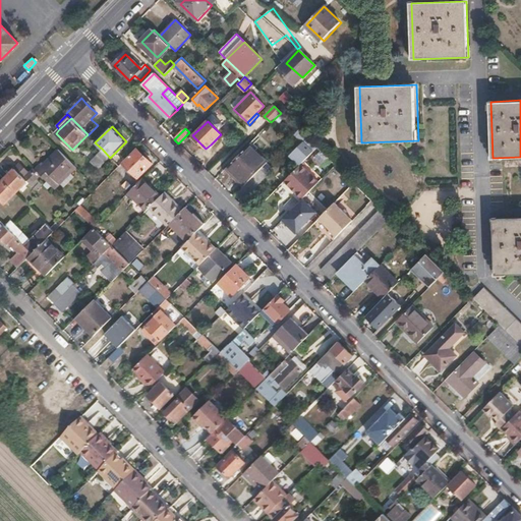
[(299,166),(316,148),(312,145),(299,130),(291,137),(297,145),(288,155),(299,166)]
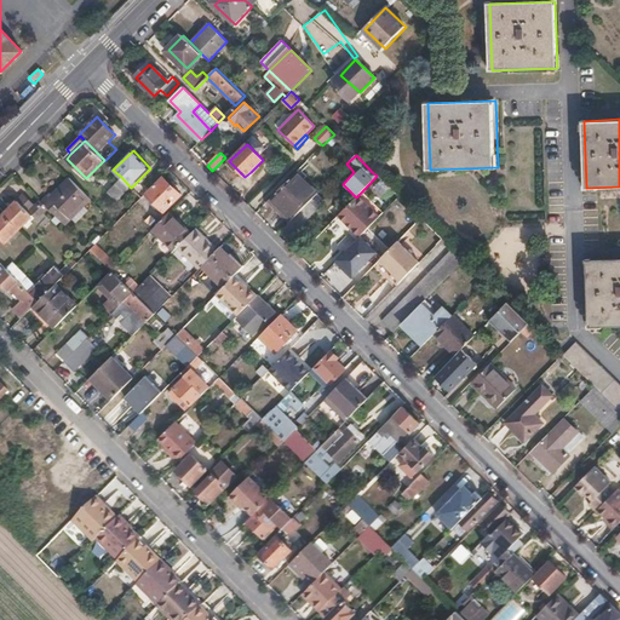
[(292,219),(317,194),(297,172),(274,194),(270,199),(292,219)]
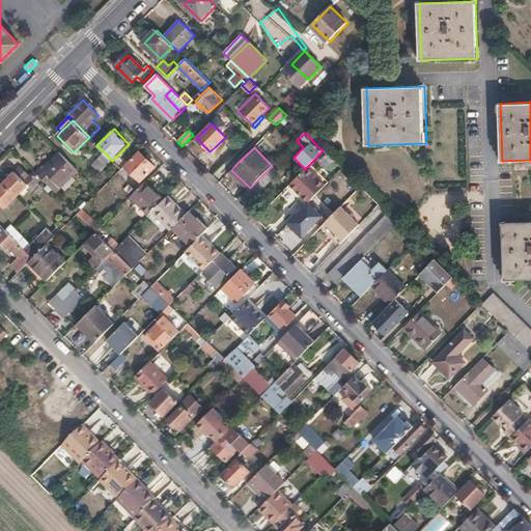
[(156,167),(139,150),(124,165),(124,166),(141,182),(156,167)]
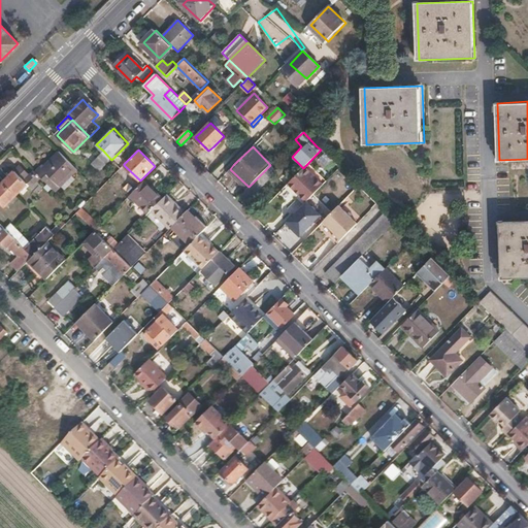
[(100,171),(111,160),(103,151),(92,163),(100,171)]
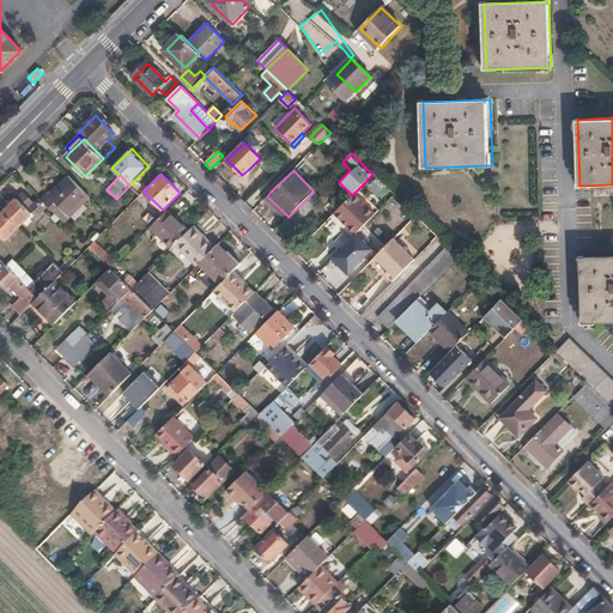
[(67,224),(93,200),(72,177),(46,202),(48,205),(67,224)]
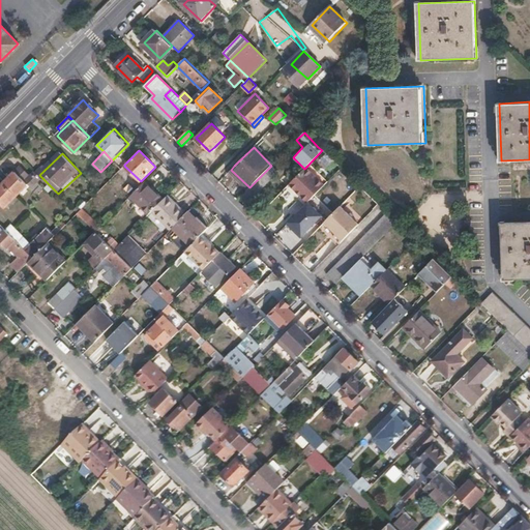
[(320,166),(328,168),(330,158),(323,156),(320,166)]
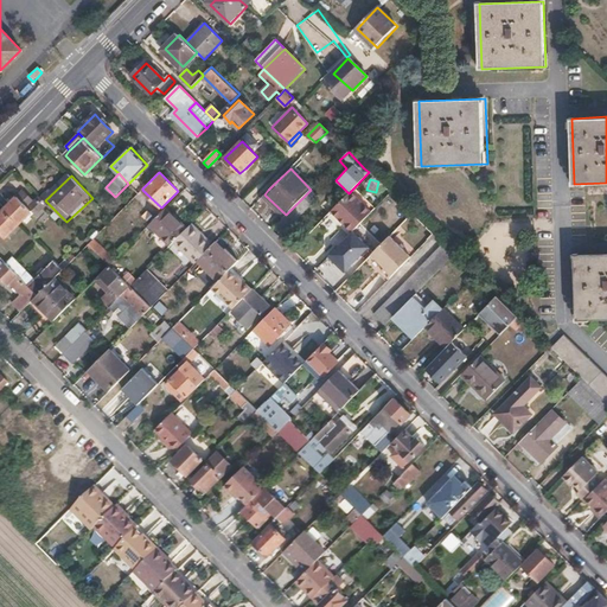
[(287,229),(319,197),(311,190),(286,215),(280,222),(287,229)]
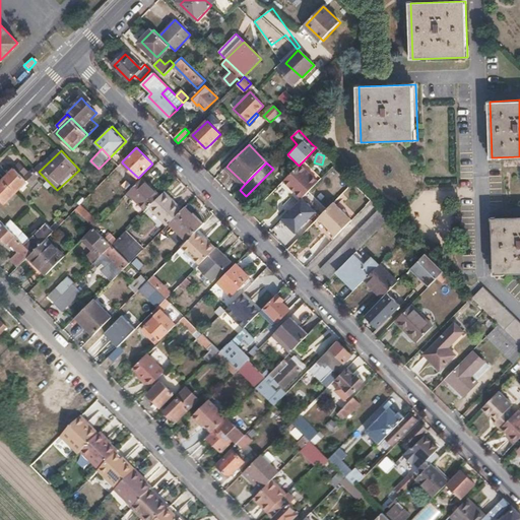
[(302,198),(317,183),(299,166),(283,181),(283,182),(289,188),(291,186),(297,190),(295,193),(301,199),(302,198)]
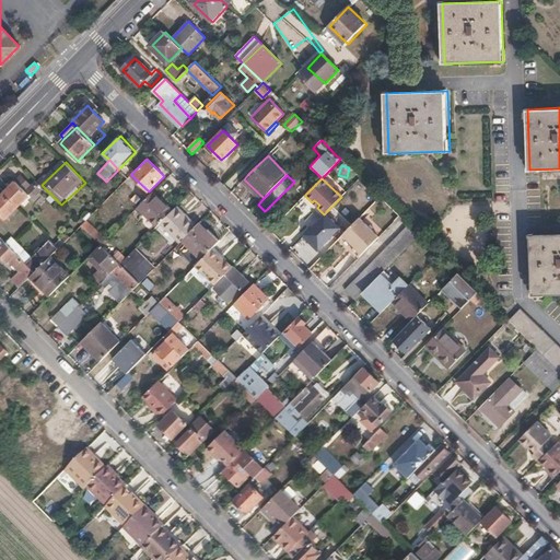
[(42,185),(37,181),(35,184),(42,190),(44,187),(42,185)]
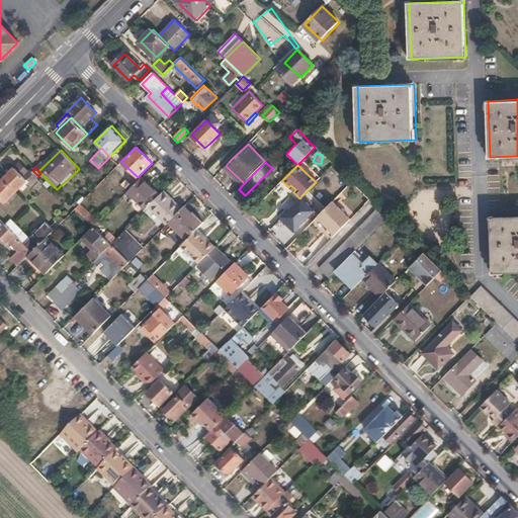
[(32,181),(38,176),(32,170),(28,173),(24,169),(21,173),(15,168),(4,179),(16,191),(22,185),(24,187),(30,181),(32,181)]
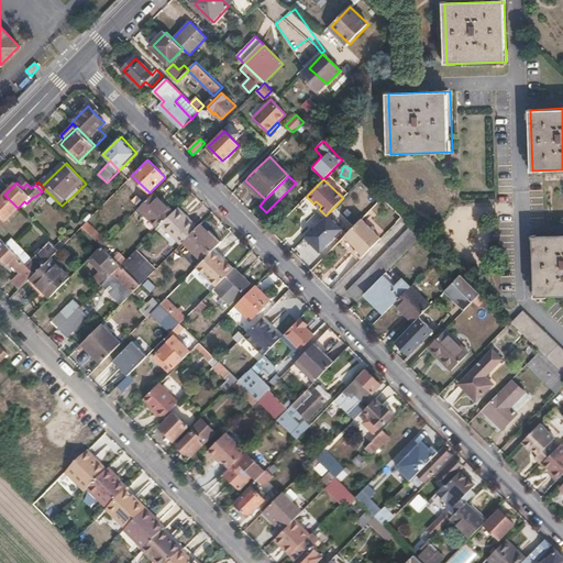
[(174,212),(154,194),(139,209),(158,228),(162,224),(174,212)]
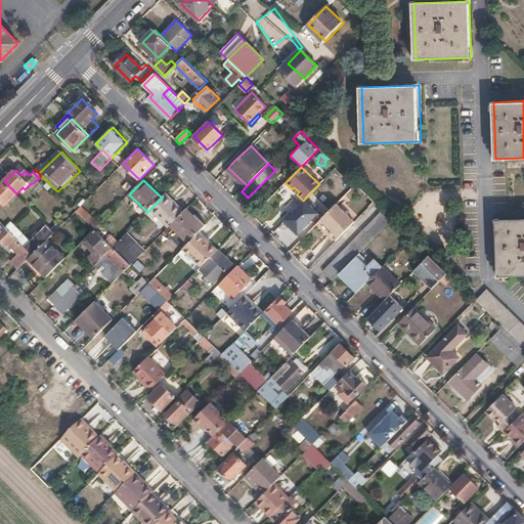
[(0,200),(5,205),(16,193),(4,181),(0,184),(0,200)]
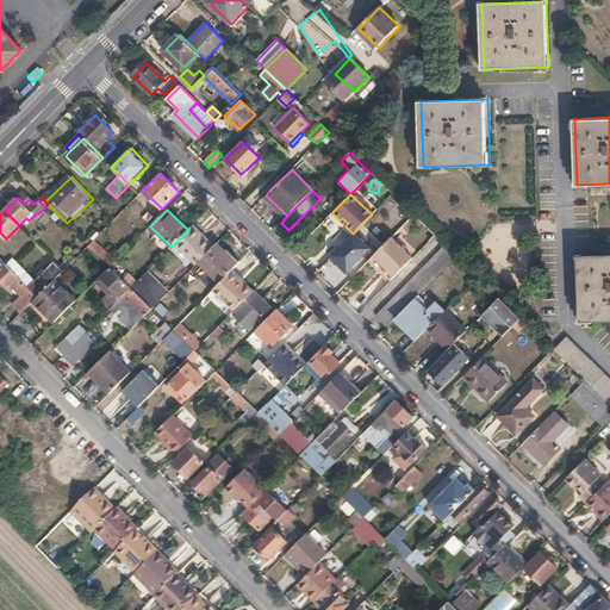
[(216,246),(193,224),(188,230),(175,243),(197,263),(198,262),(216,246)]
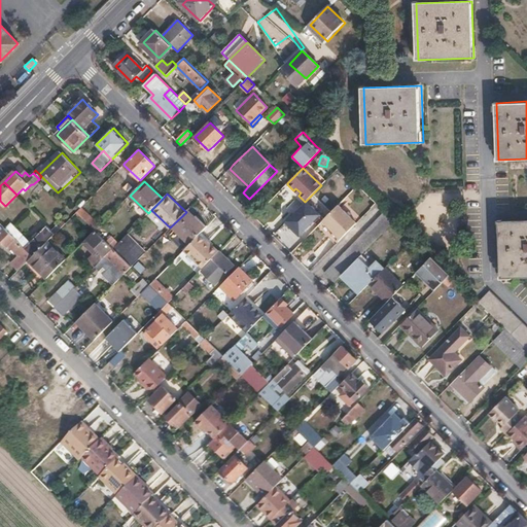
[(305,202),(284,223),(297,238),(320,215),(306,201),(305,202)]
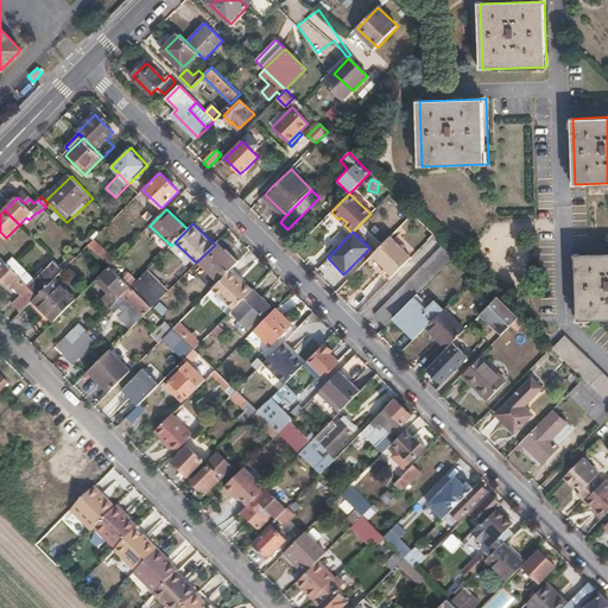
[(392,277),(411,258),(390,236),(386,240),(372,255),(385,267),(381,271),(390,279),(392,277)]
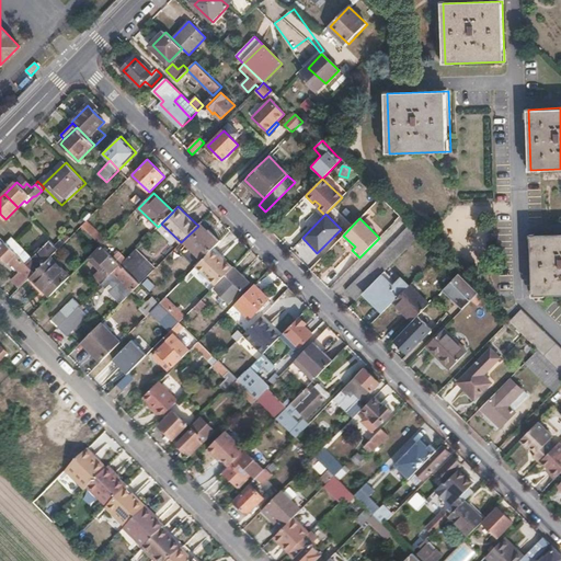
[(106,240),(87,220),(87,221),(82,225),(101,245),(106,240)]
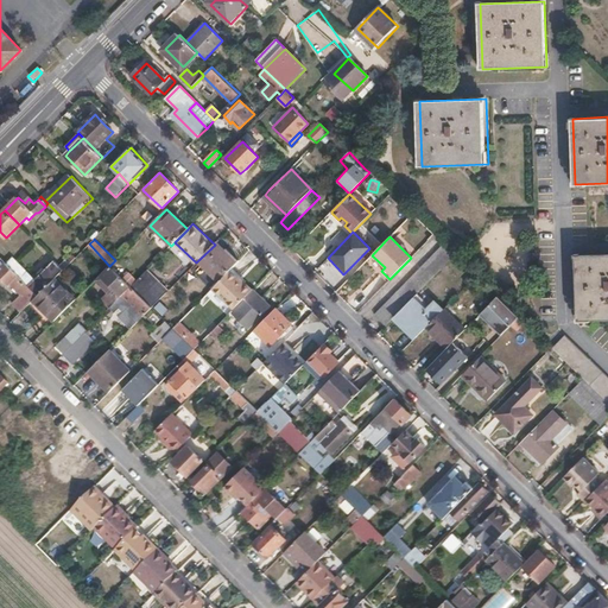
[(430,241),(413,258),(420,266),(438,249),(430,241)]
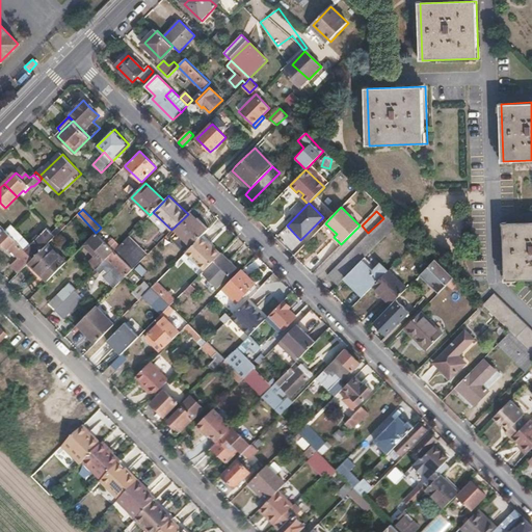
[(202,236),(208,230),(189,212),(188,214),(173,229),(191,246),(202,236)]
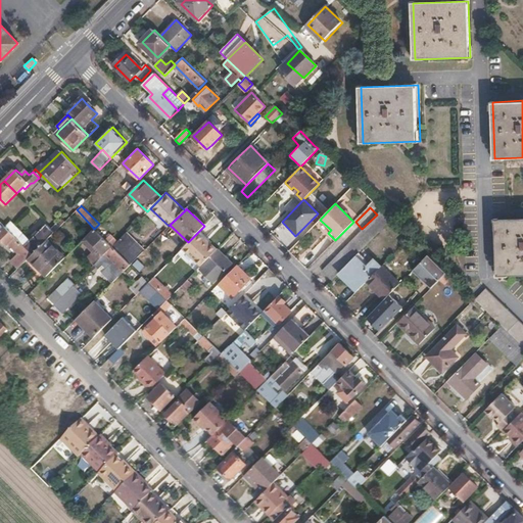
[(354,257),(391,220),(382,211),(344,249),(322,272),(331,281),(338,274),(341,271),(354,257)]
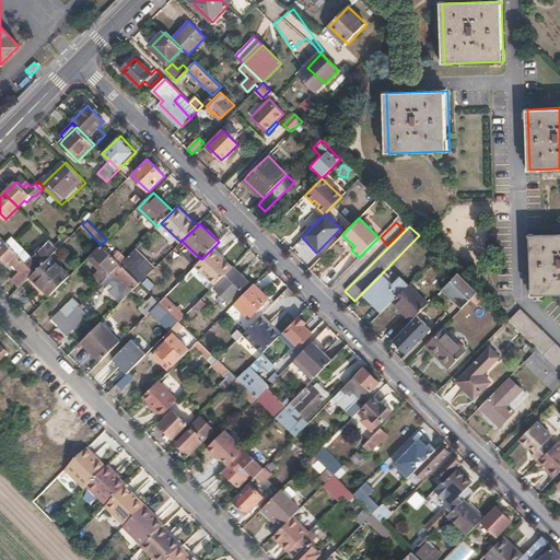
[(559,233),(532,235),(533,296),(559,295),(559,233)]
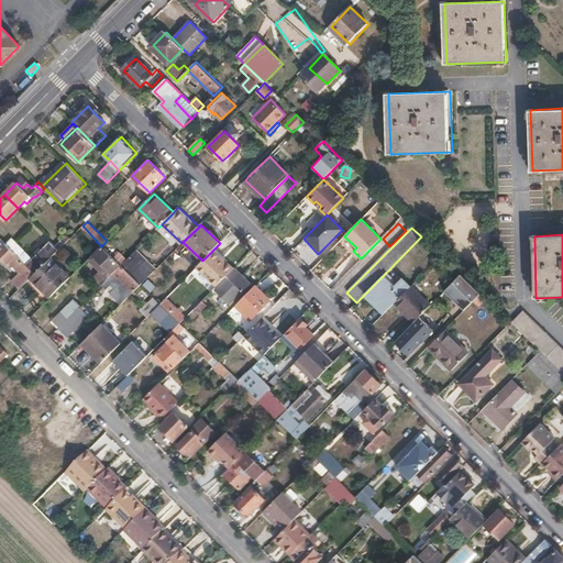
[(35,273),(51,257),(59,249),(51,240),(34,257),(13,236),(6,244),(35,273)]
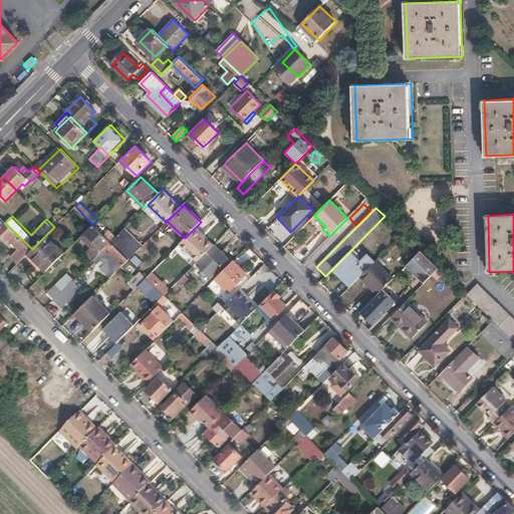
[(32,249),(5,223),(0,217),(0,233),(7,240),(9,238),(20,249),(18,251),(24,258),(29,253),(32,249)]
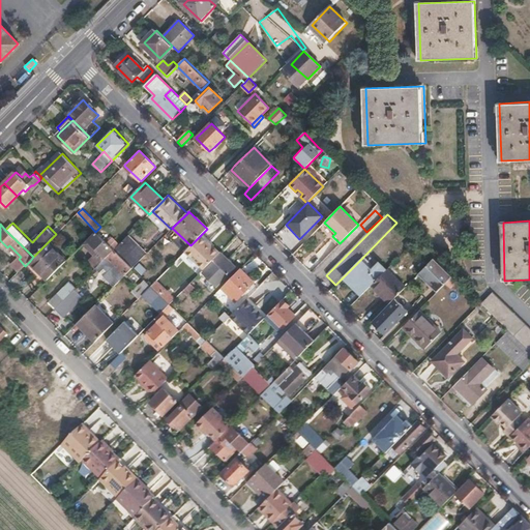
[(99,264),(114,249),(95,232),(84,244),(86,246),(90,241),(99,251),(95,255),(93,258),(99,264)]
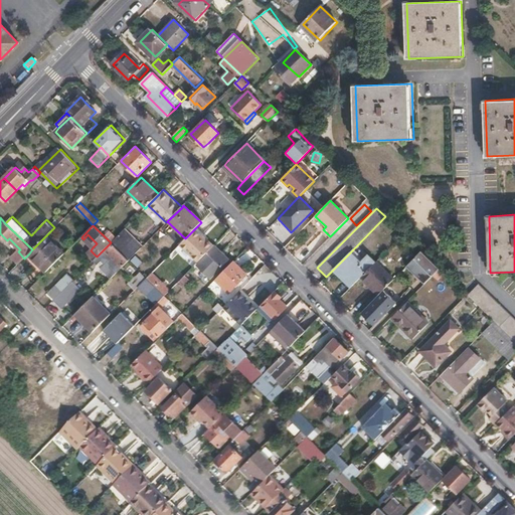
[(133,255),(143,246),(125,228),(111,242),(129,260),(133,255)]
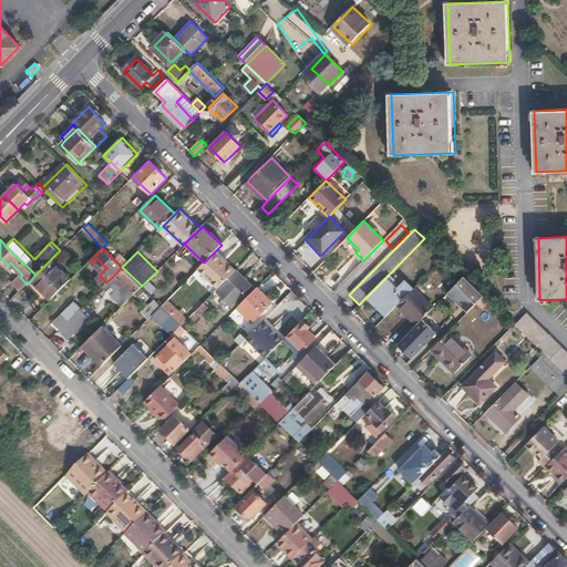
[(227,279),(236,269),(229,260),(226,264),(220,257),(215,251),(204,263),(199,267),(219,287),(227,279)]
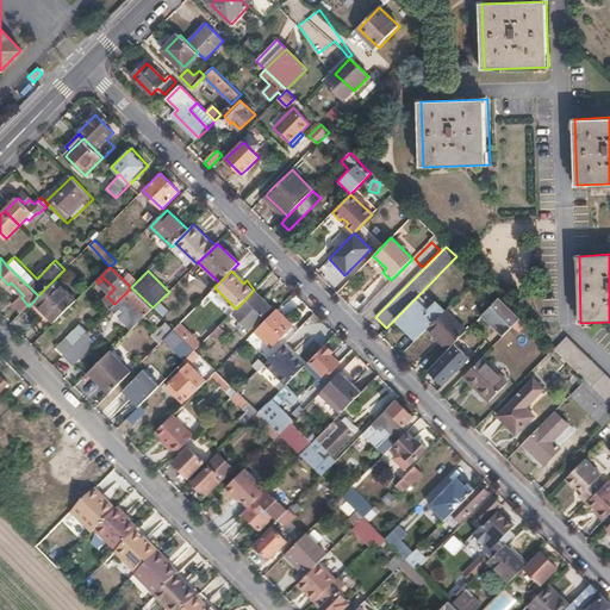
[(114,288),(104,278),(99,284),(110,293),(114,288)]
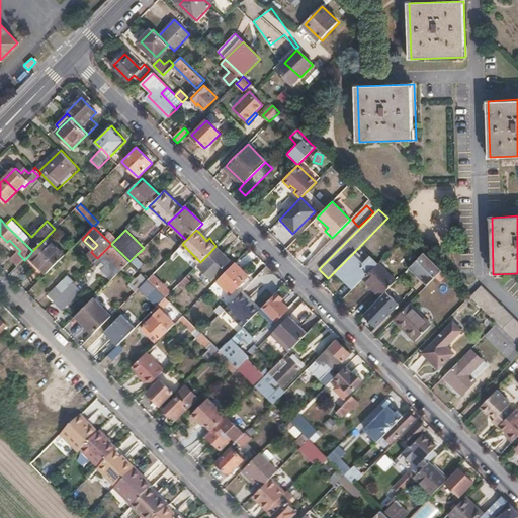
[(48,273),(66,255),(47,237),(32,251),(29,255),(48,273)]
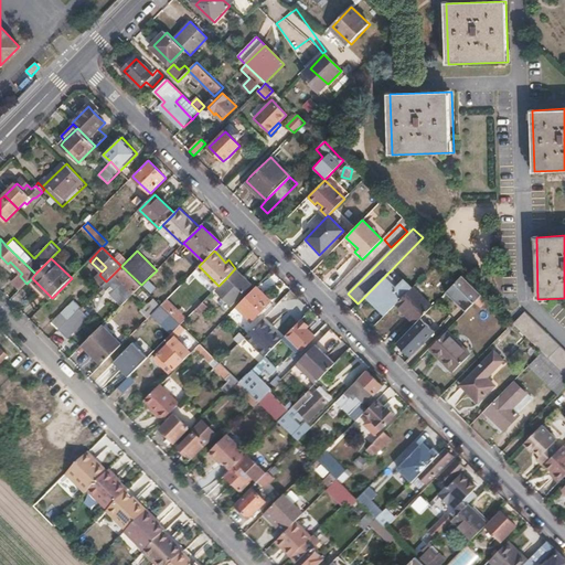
[(84,267),(93,277),(98,272),(89,263),(84,267)]
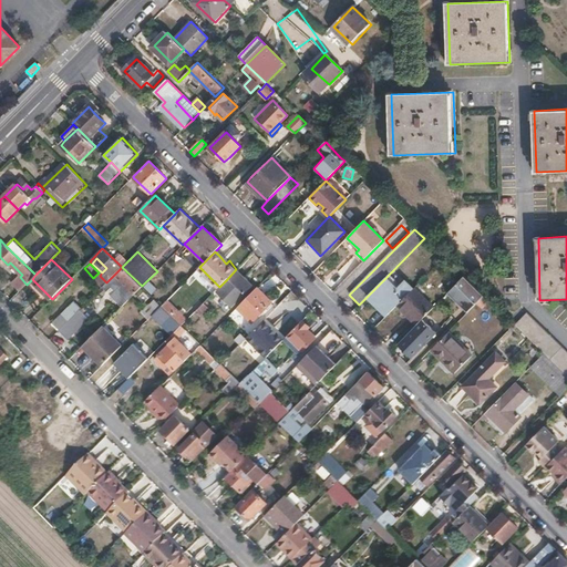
[(122,307),(142,286),(122,267),(106,282),(103,287),(107,291),(112,288),(115,291),(112,296),(122,307)]
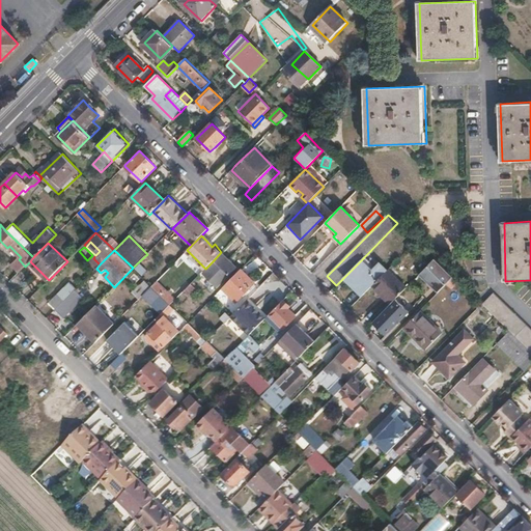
[(217,286),(236,267),(221,252),(213,261),(214,263),(204,273),(217,286)]
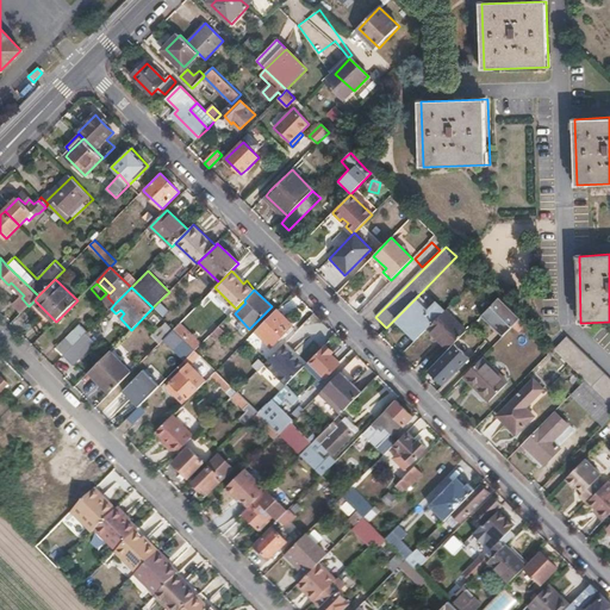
[(521,319),(498,298),(480,316),(502,337),(521,319)]
